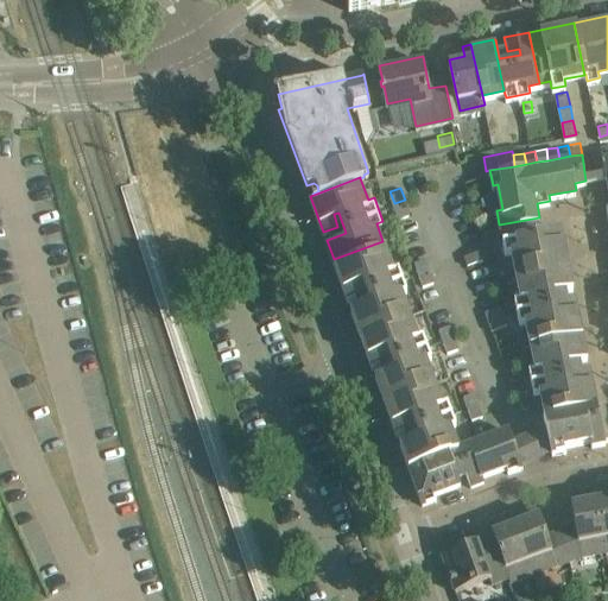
[(398,215),(409,212),(405,200),(394,203),(398,215)]
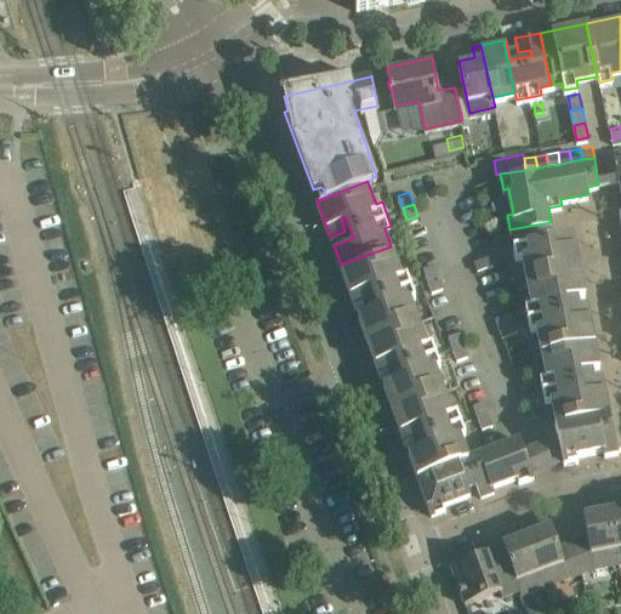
[(530,296),(584,285),(573,229),(557,233),(557,234),(513,243),(516,256),(523,255),(530,296)]
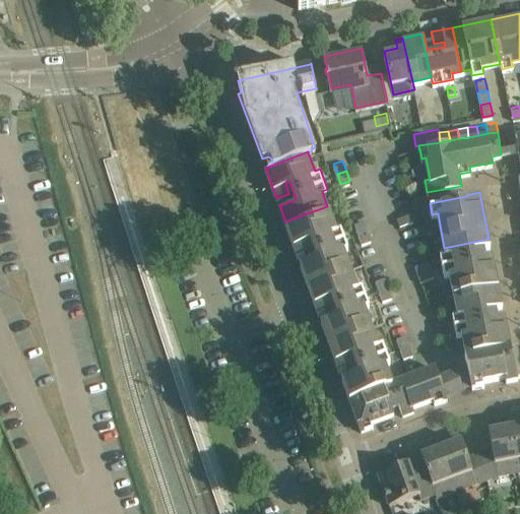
[(327,206),(285,221),(298,255),(310,251),(306,241),(311,239),(316,257),(300,262),(307,280),(349,265),(343,248),(347,246),(340,226),(335,228),(327,206)]
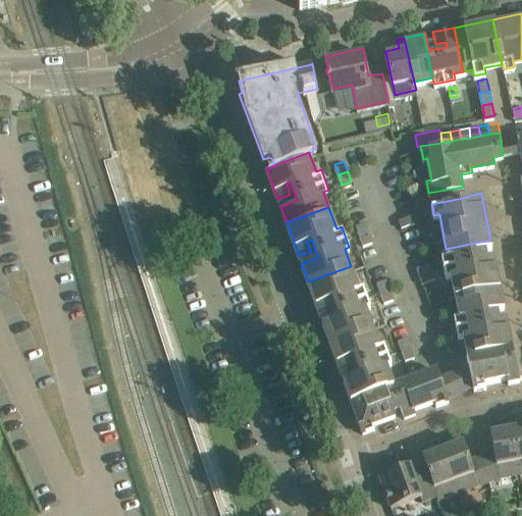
[(402,224),(415,219),(412,212),(399,216),(402,224)]
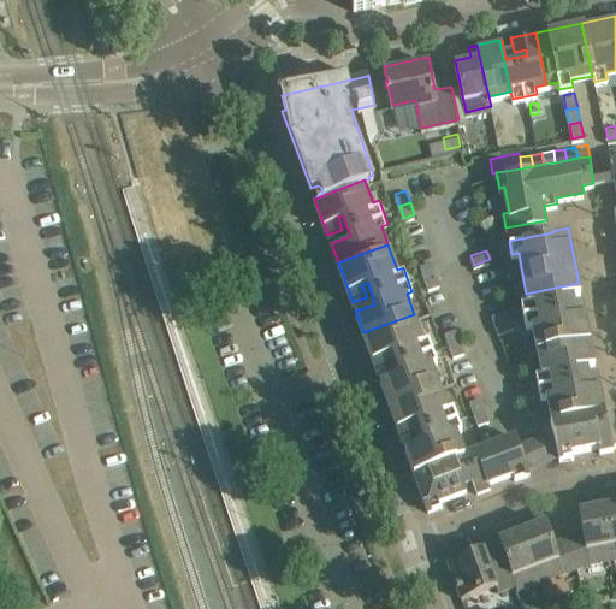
[(431,258),(420,262),(424,275),(434,270),(431,258)]
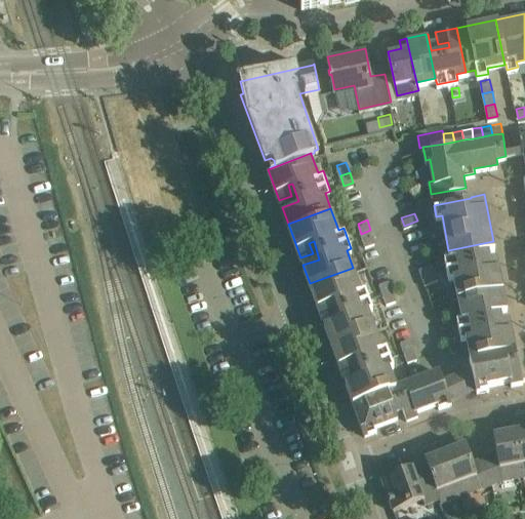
[(365,244),(374,240),(370,230),(361,234),(365,244)]
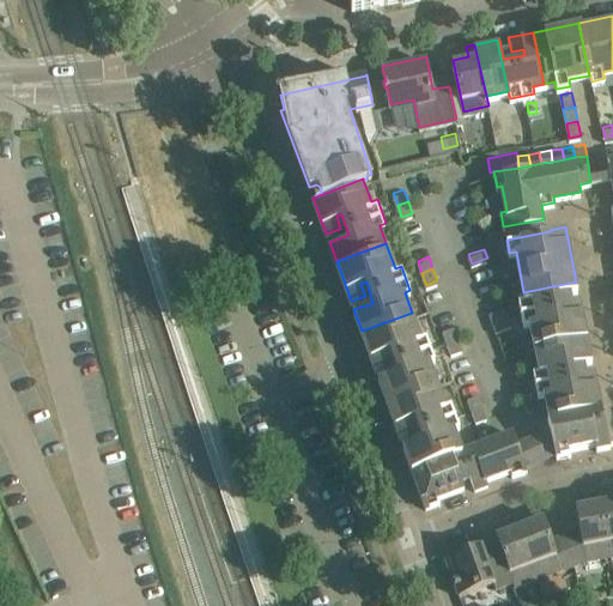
[(576,282),(523,292),(525,297),(519,298),(523,323),(530,322),(539,368),(592,358),(580,297),(564,301),(566,313),(562,314),(557,292),(577,289),(576,282)]
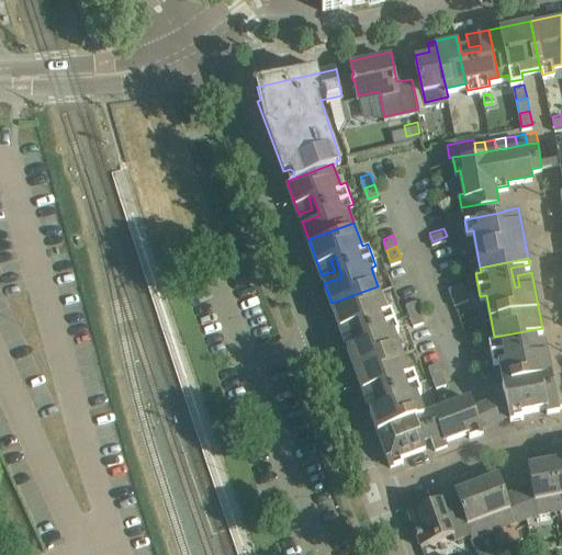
[(451,293),(465,287),(462,279),(448,284),(451,293)]
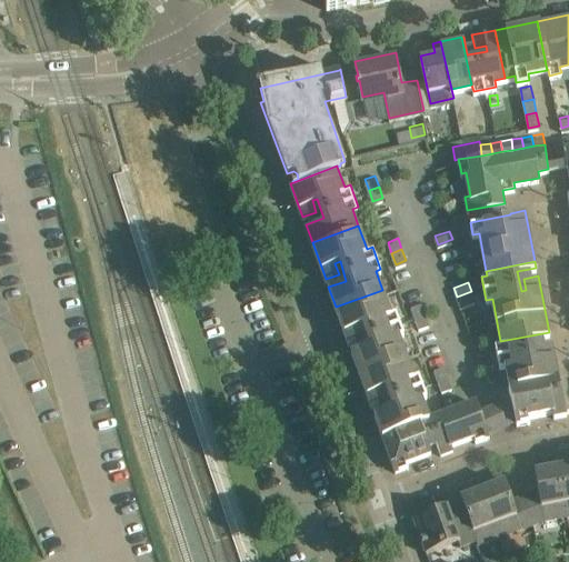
[(382,290),(336,307),(348,341),(361,337),(358,325),(362,323),(369,343),(351,349),(359,369),(405,352),(398,333),(403,331),(396,310),(390,312),(382,290)]
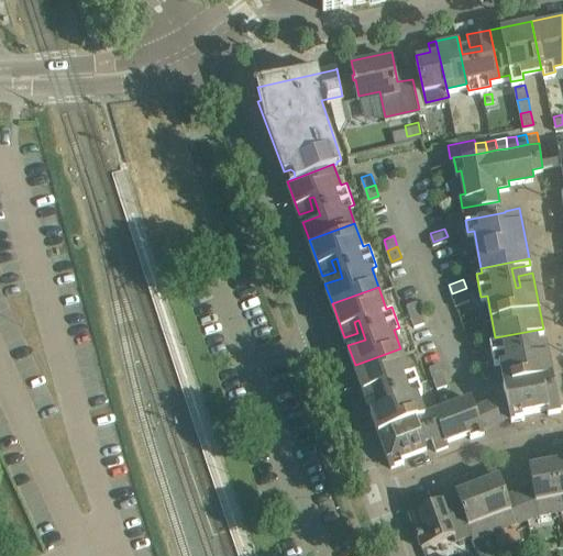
[(452,293),(455,301),(468,297),(466,288),(452,293)]
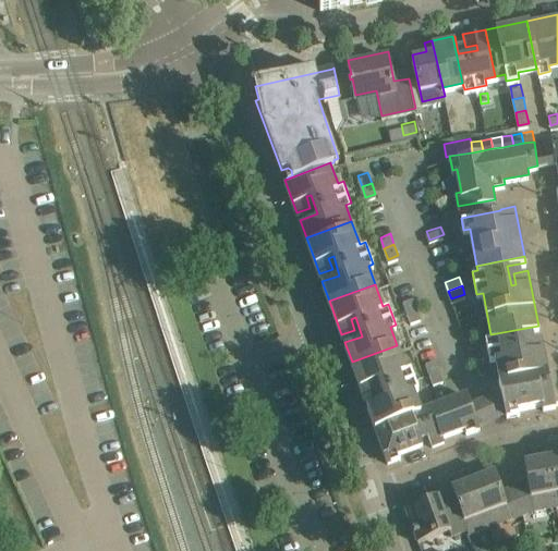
[(407,309),(416,305),(412,294),(402,298),(407,309)]
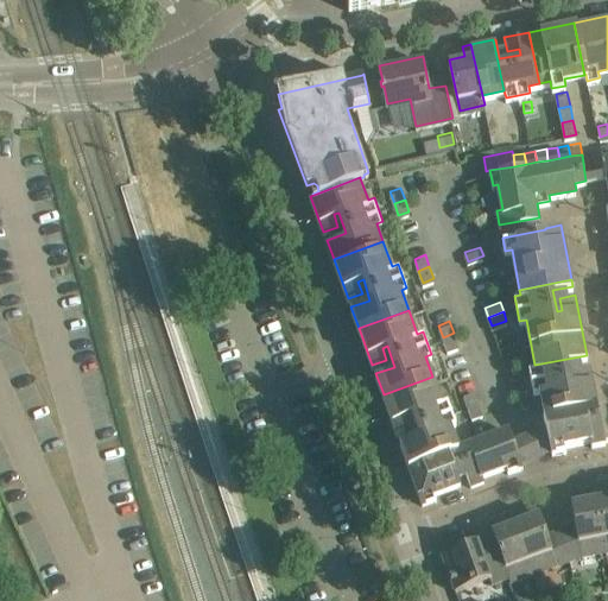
[(448,349),(458,345),(454,333),(443,337),(448,349)]
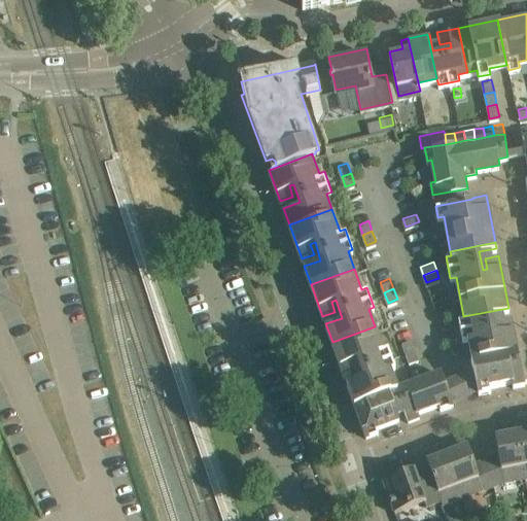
[(511,316),(504,317),(502,310),(463,316),(458,317),(462,339),(468,338),(471,354),(516,345),(511,316)]
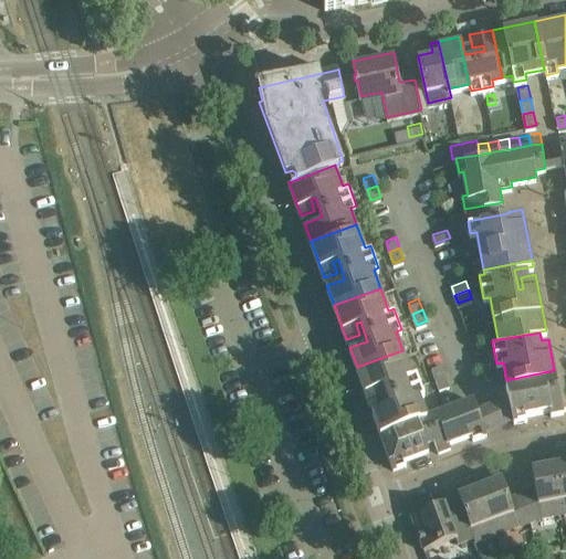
[(402,350),(357,367),(369,401),(383,397),(379,386),(384,385),(390,403),(373,410),(380,431),(426,413),(419,394),(425,392),(417,370),(411,372),(402,350)]
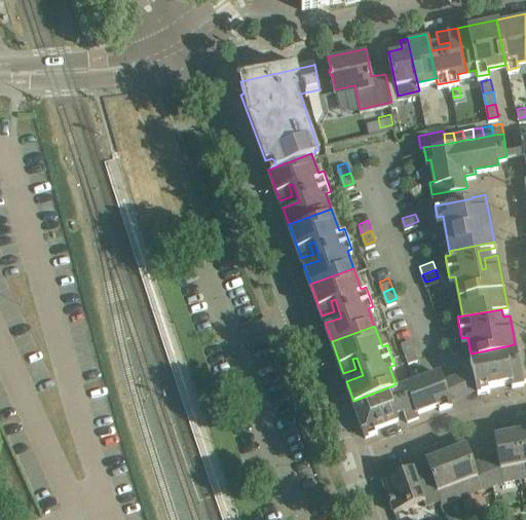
[(405,349),(414,346),(410,336),(401,339),(405,349)]
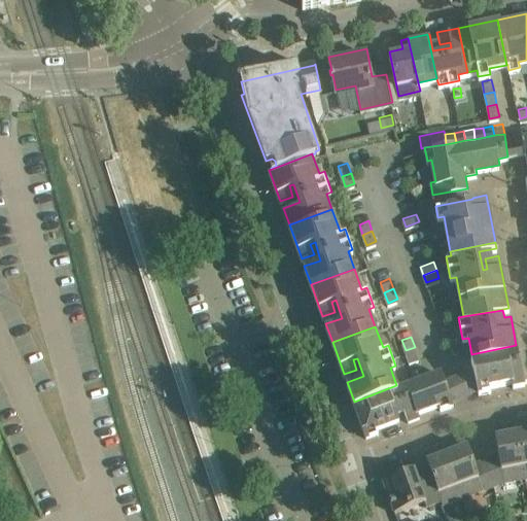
[(520,365),(518,350),(516,345),(471,354),(472,356),(470,356),(478,391),(491,388),(490,384),(512,379),(513,384),(525,381),(522,368),(521,368),(520,365)]
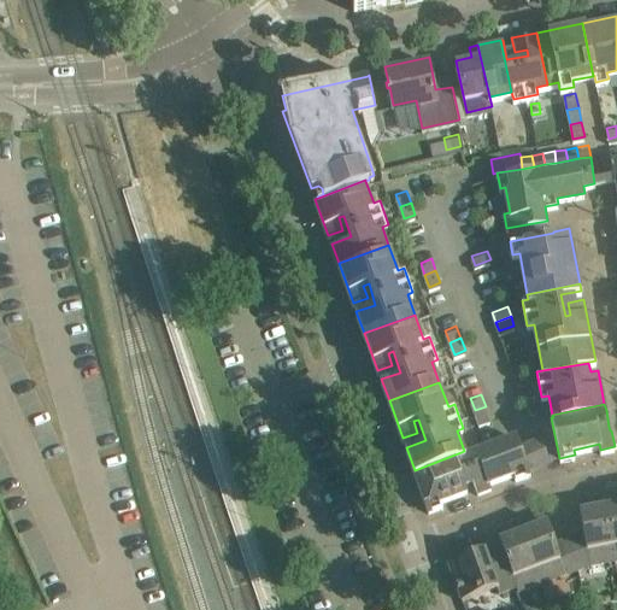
[(479,422),(489,418),(486,406),(475,410),(479,422)]
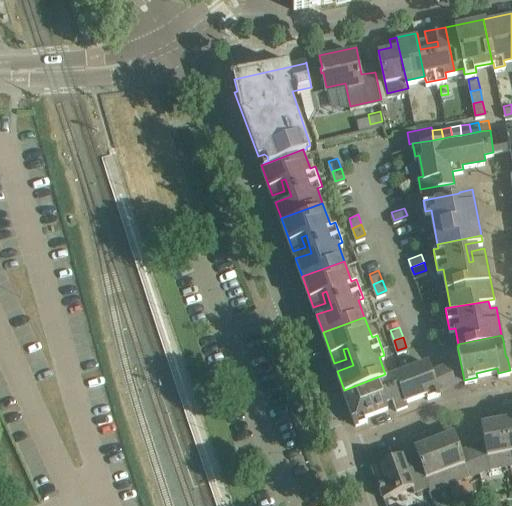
[(385,374),(344,390),(355,421),(367,417),(366,413),(387,405),(383,393),(400,386),(402,390),(392,394),(396,406),(407,402),(406,398),(426,391),(428,395),(440,390),(428,359),(385,374)]
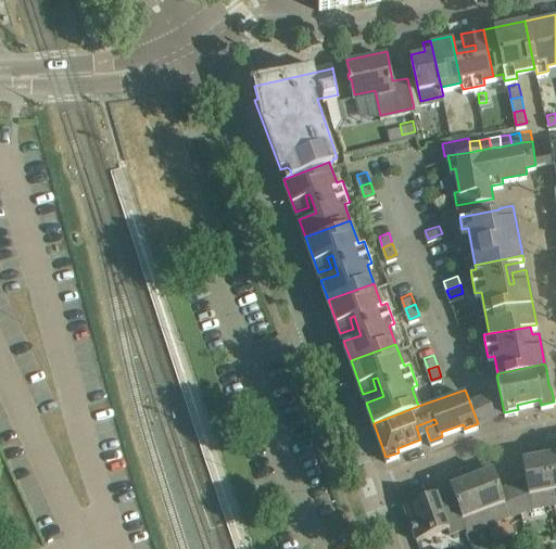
[(553,499),(544,452),(531,456),(530,446),(520,448),(526,475),(513,480),(519,508),(532,503),(553,499)]
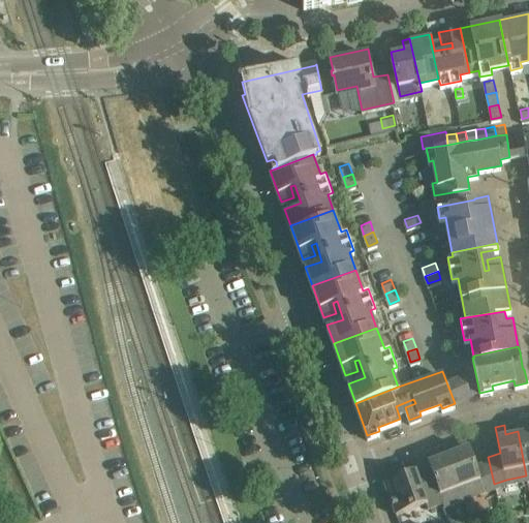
[(526,475),(528,474),(528,429),(518,431),(526,475)]
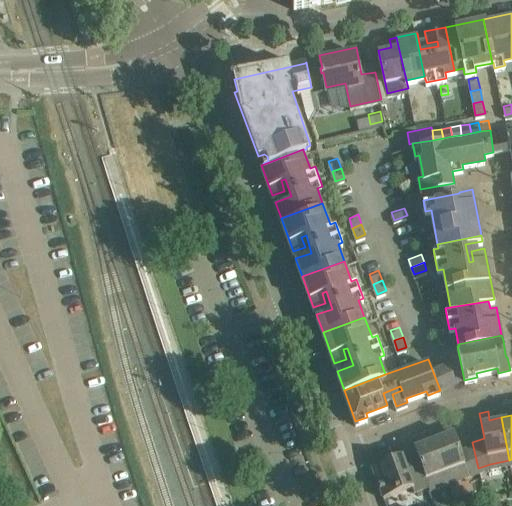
[(478,468),(472,442),(460,447),(451,423),(431,430),(449,478),(478,468)]
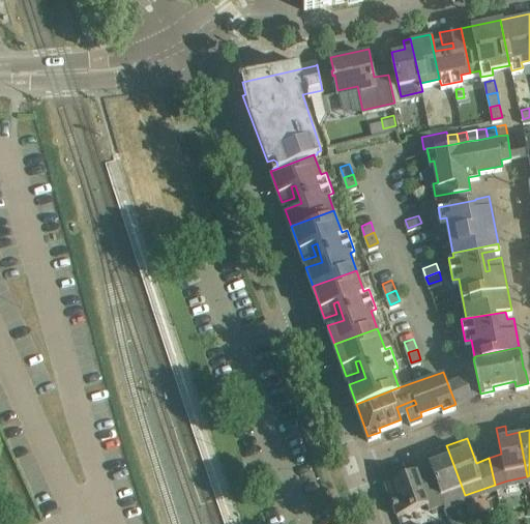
[(443,503),(465,495),(446,445),(425,453),(429,461),(443,501),(443,503)]
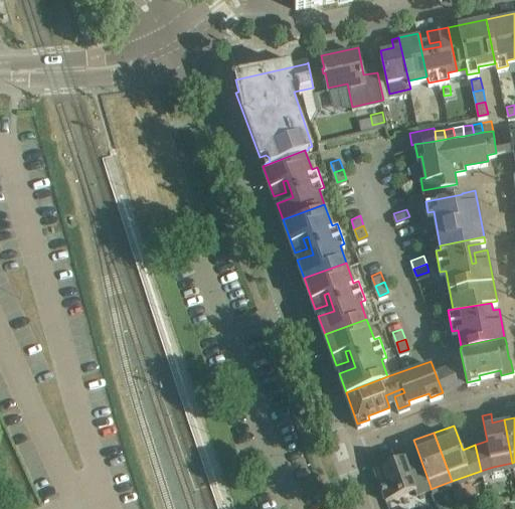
[(402,444),(378,453),(381,463),(373,466),(385,497),(413,487),(415,492),(431,487),(416,448),(403,453),(401,446),(403,445),(402,444)]
